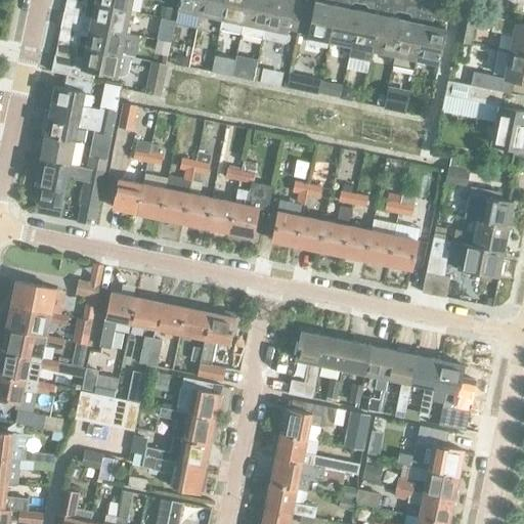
[(95,0),(95,3),(131,10),(132,0),(95,0)]
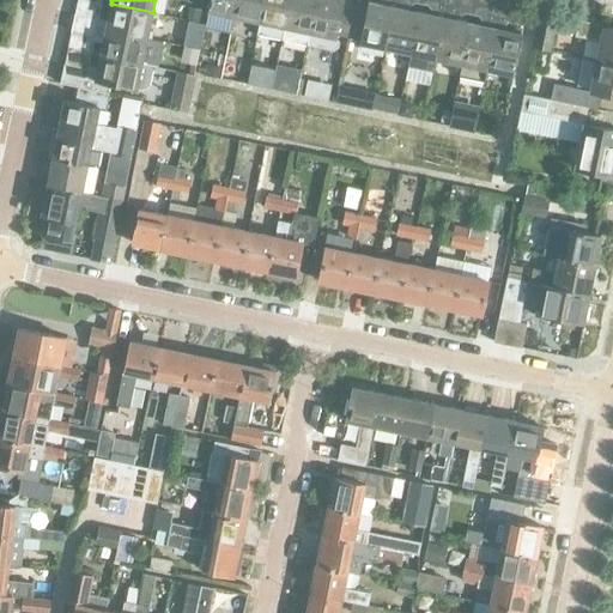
[(234,17),(237,0),(210,0),(205,28),(230,34),(234,17)]
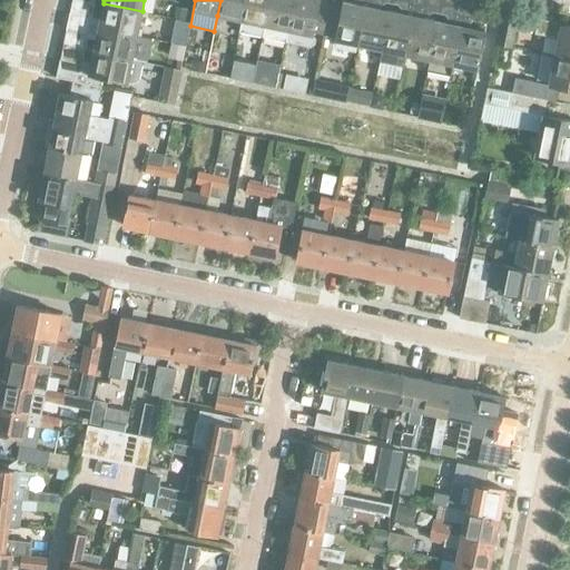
[(220,0),(217,16),(242,20),(245,0),(220,0)]
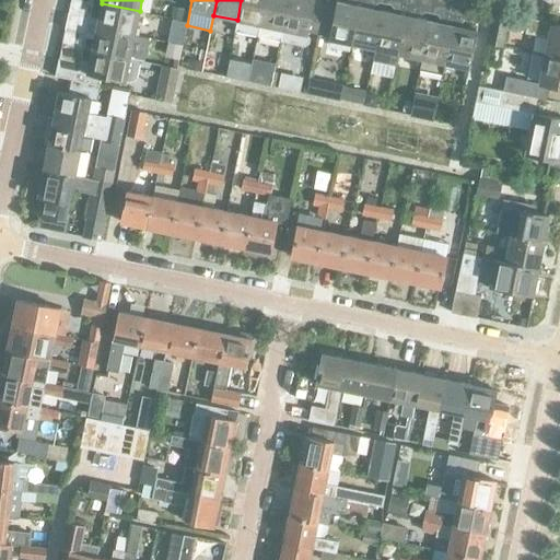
[(241,0),(237,20),(235,31),(258,36),(260,25),(265,0),(241,0)]
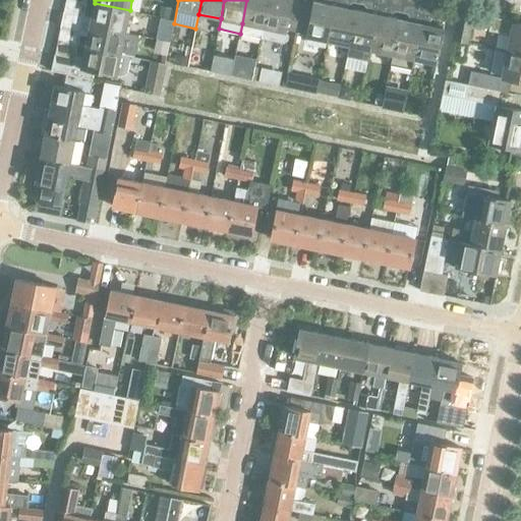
[(240,34),(262,38),(264,27),(269,0),(246,0),(242,23),(240,34)]
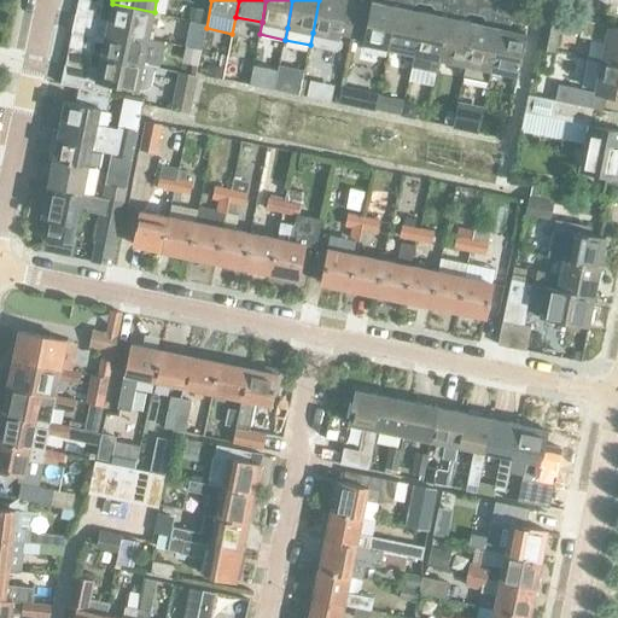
[(340,34),(351,38),(359,6),(347,4),(347,0),(319,0),(313,33),(310,45),(337,51),(342,48),(343,42),(339,38),(340,34)]
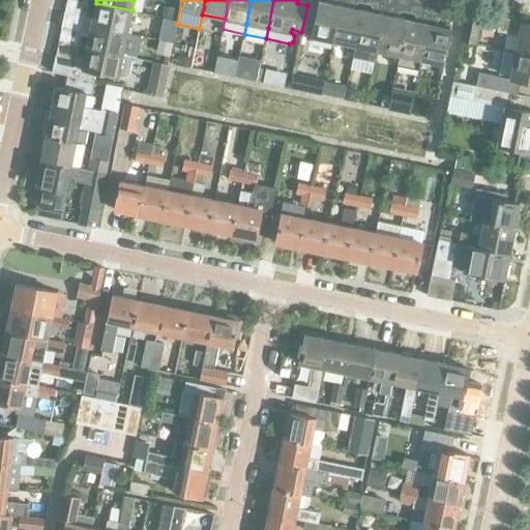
[(333,41),(342,0),(334,0),(334,4),(319,1),(318,7),(307,5),(301,32),(312,33),(312,37),(333,41)]
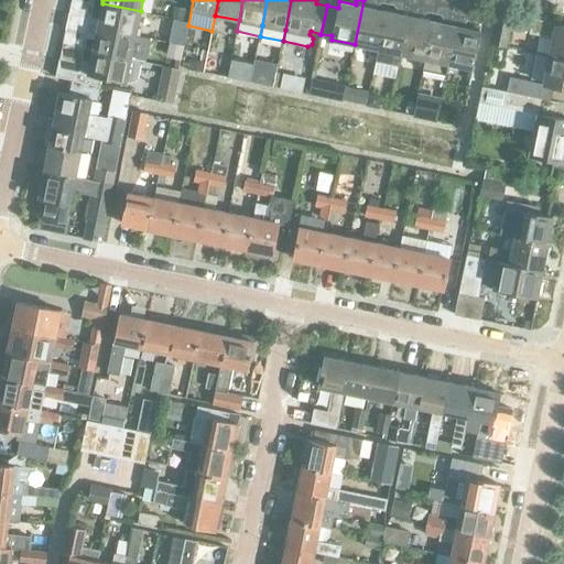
[(364,0),(355,44),(378,50),(387,11),(371,8),(372,0),(364,0)]
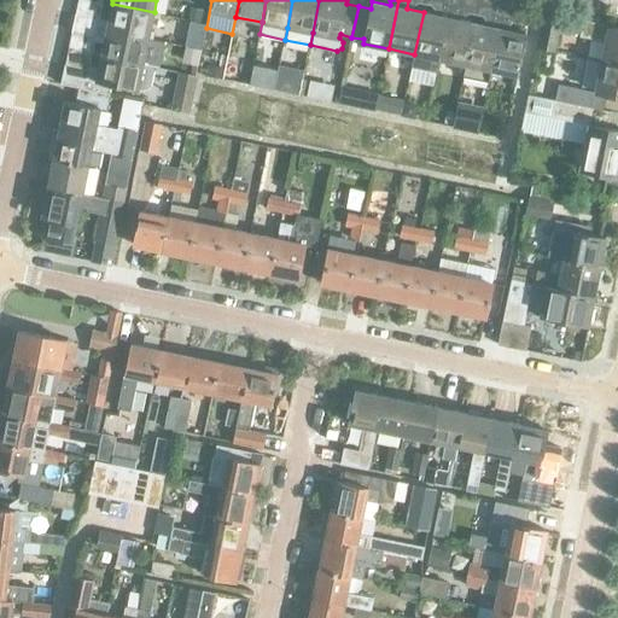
[(439,59),(452,6),(460,7),(461,0),(443,0),(441,16),(424,12),(414,54),(412,66),(437,73),(439,59)]
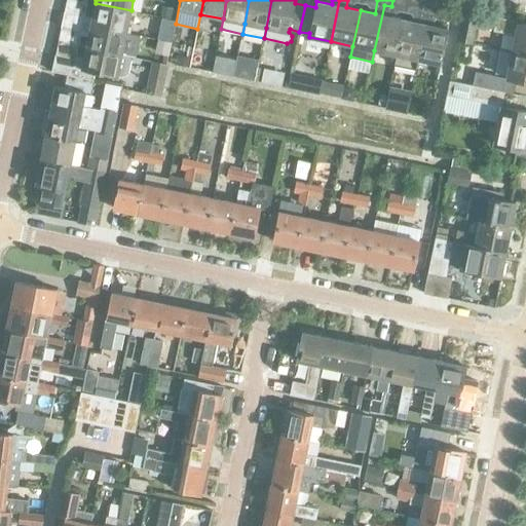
[(92,17),(83,15),(81,23),(126,32),(132,10),(96,3),(92,17)]
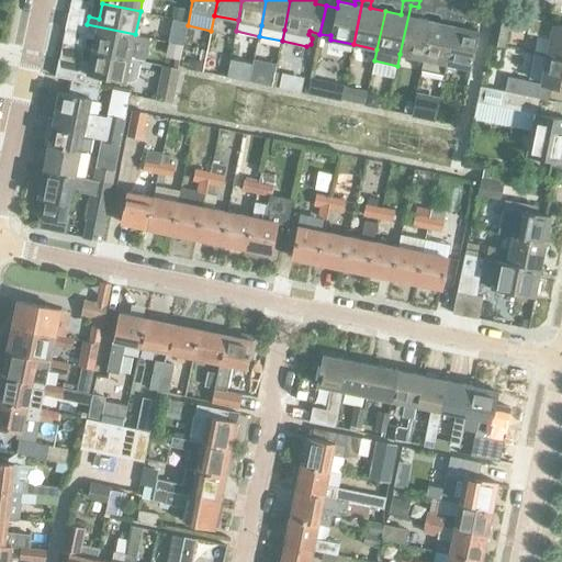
[(431,21),(423,59),(420,70),(444,75),(447,64),(457,14),(464,17),(467,8),(451,3),(447,24),(431,21)]
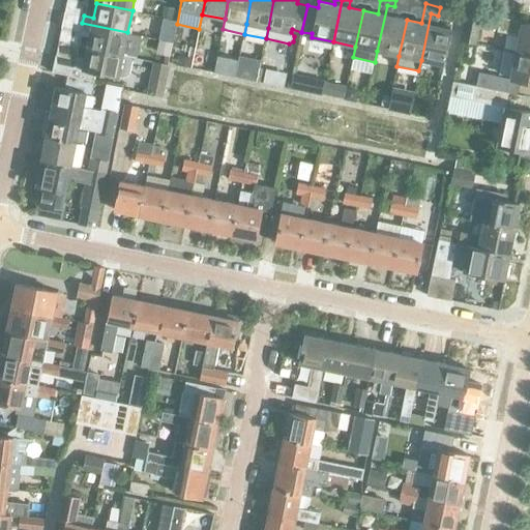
[(377,51),(399,56),(407,20),(392,17),(394,6),(387,5),(377,51)]
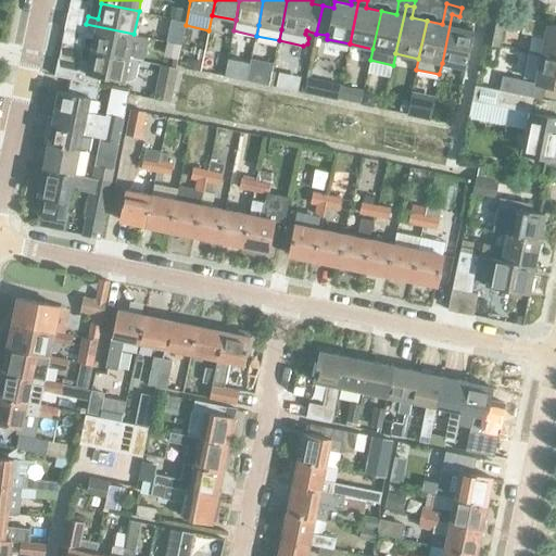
[(184,9),(172,7),(169,17),(181,21),(184,9)]
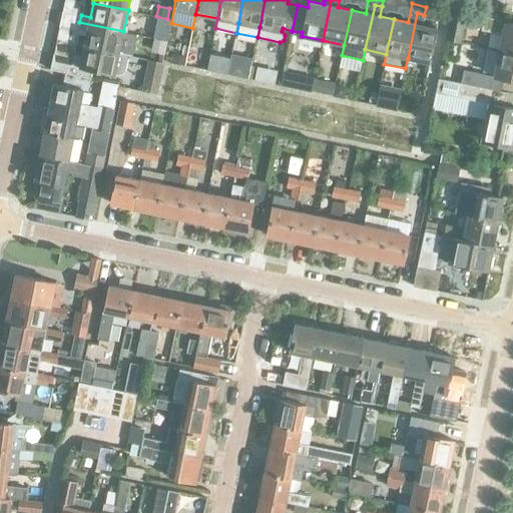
[(63,11),(60,26),(69,27),(72,13),(63,11)]
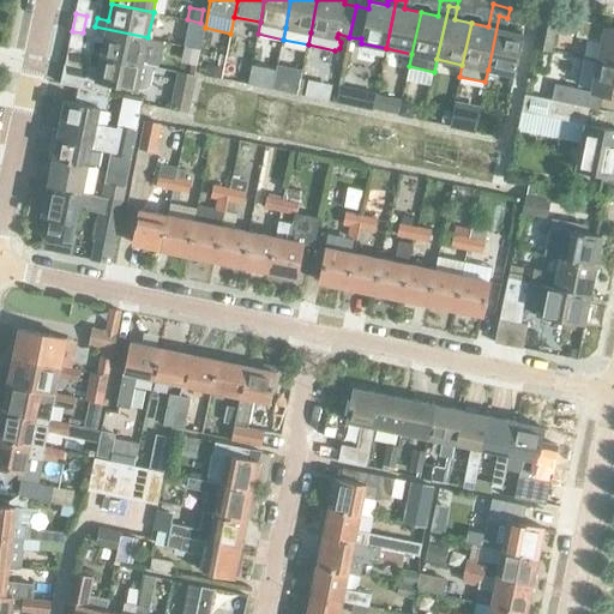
[(555,31),(558,17),(541,14),(535,47),(552,49),(555,31)]
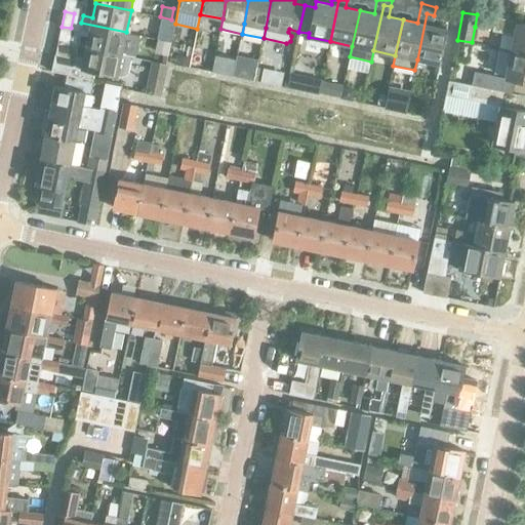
[(89,32),(86,46),(122,53),(126,32),(81,23),(83,15),(74,13),(71,28),(89,32)]
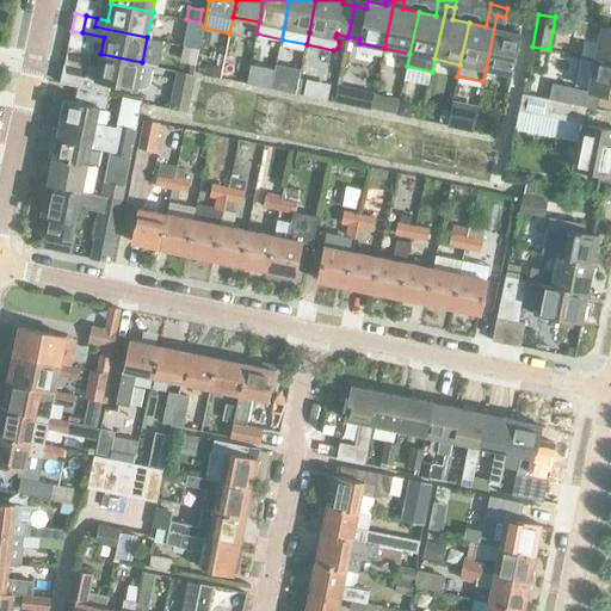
[(503,30),(505,18),(497,16),(486,69),(512,75),(520,34),(503,30)]
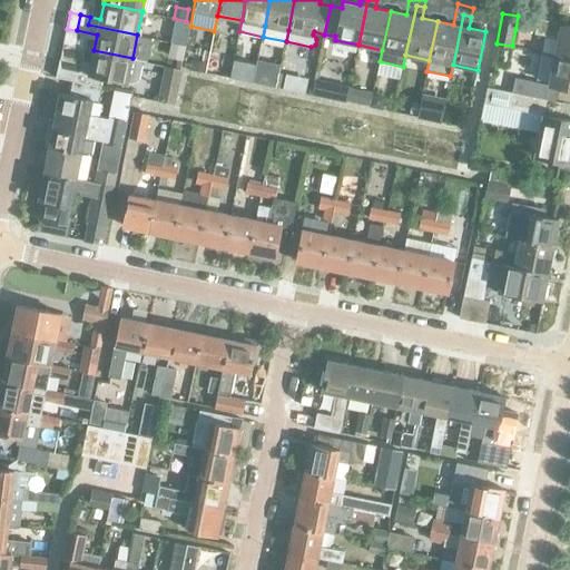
[(538,18),(534,33),(559,38),(556,55),(569,57),(569,26),(562,26),(563,22),(538,18)]
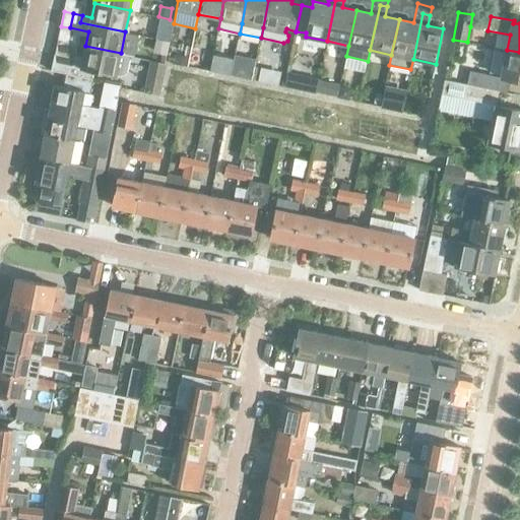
[(53,62),(52,69),(92,78),(94,71),(116,75),(120,76),(124,75),(126,73),(129,55),(121,53),(85,46),(82,60),(55,55),(53,62)]
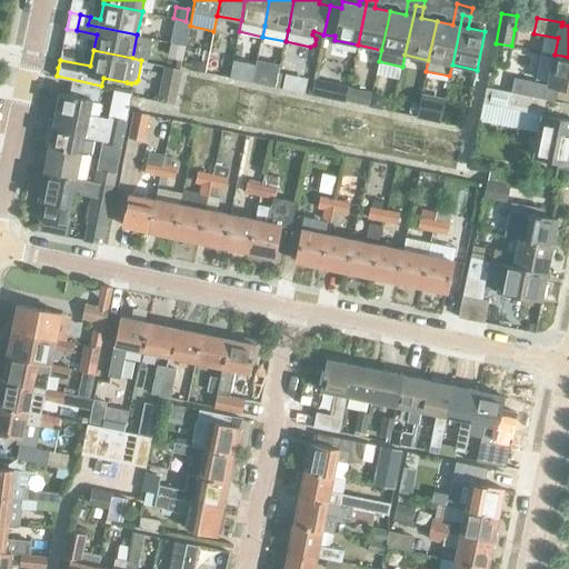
[(515,77),(511,92),(547,99),(549,85),(568,88),(568,57),(555,55),(548,83),(515,77)]
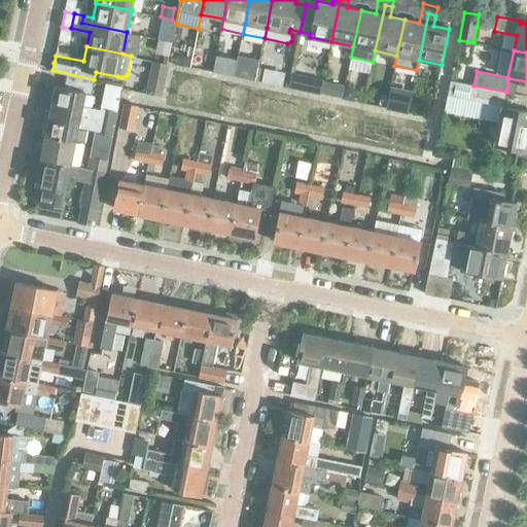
[(190,67),(191,60),(176,56),(175,64),(175,65),(190,68),(190,67)]
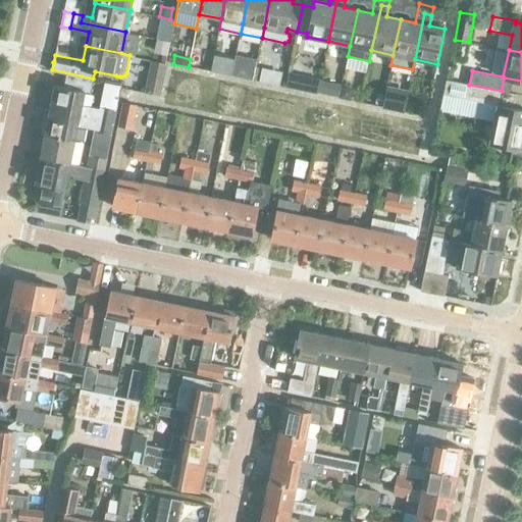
[(159,95),(165,65),(152,62),(145,92),(159,95)]
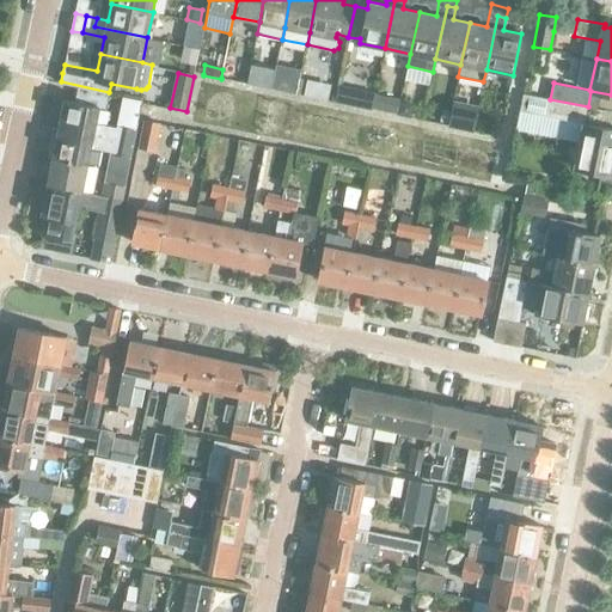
[(105,108),(109,92),(61,81),(61,83),(79,86),(75,102),(65,99),(59,128),(93,135),(134,144),(136,129),(142,102),(123,97),(116,128),(96,123),(99,106),(105,108)]
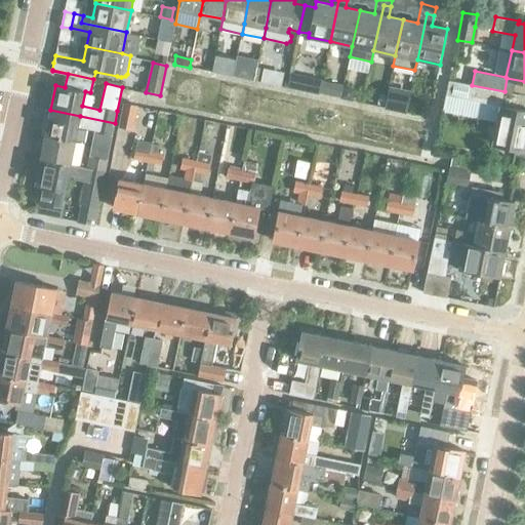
[(287,87),(319,94),(322,79),(290,72),(287,87)]
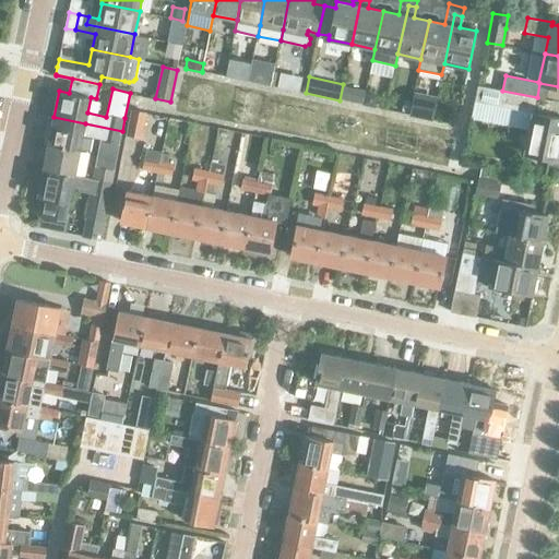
[(537,97),(502,91),(478,85),(475,102),(533,114),(524,153),(550,158),(550,161),(558,162),(558,117),(549,116),(552,100),(537,98),(537,97)]
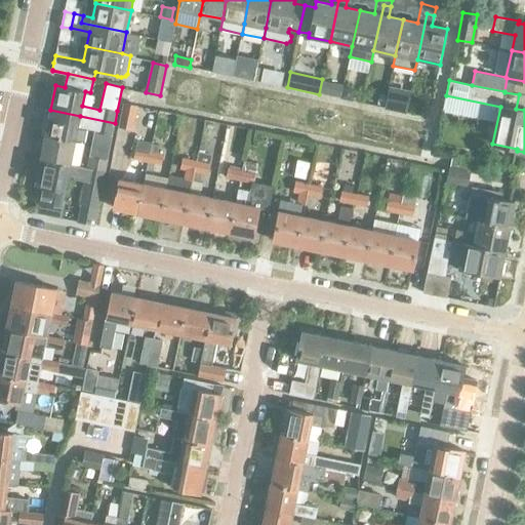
[(340,98),(342,88),(344,85),(333,83),(330,96),(340,98)]
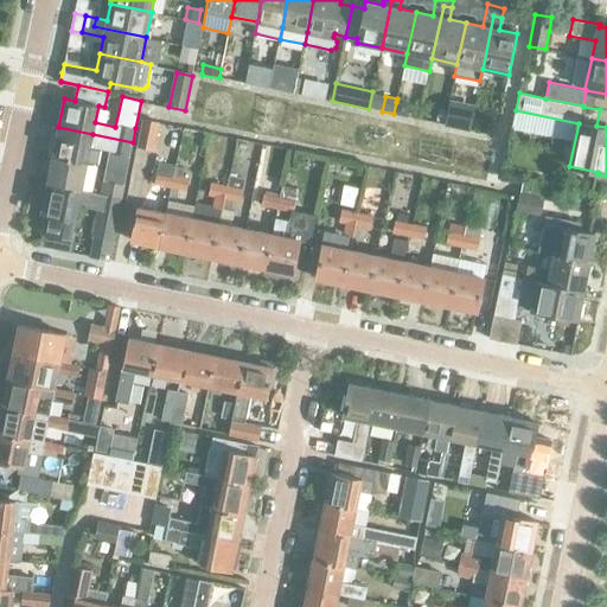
[(394,114),(406,116),(408,110),(403,103),(396,102),(394,114)]
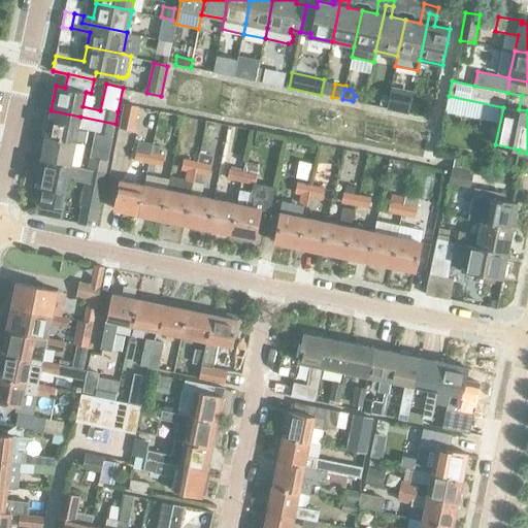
[(411,97),(390,93),(387,108),(407,113),(411,97)]
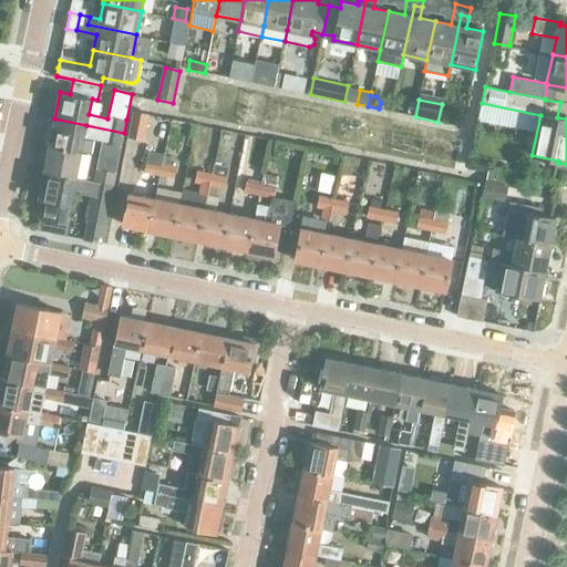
[(415,114),(418,104),(410,102),(408,113),(415,114)]
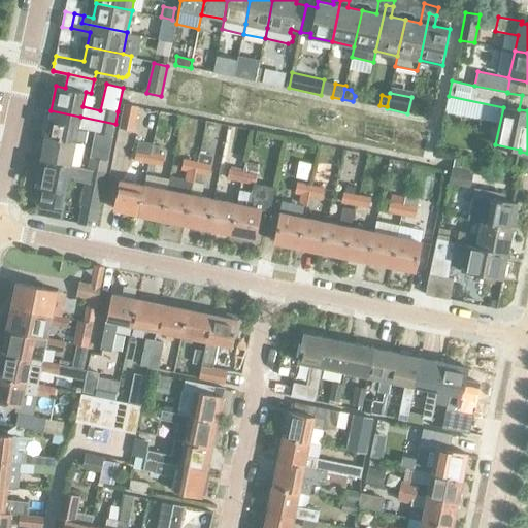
[(121,127),(133,130),(138,106),(126,104),(121,127)]
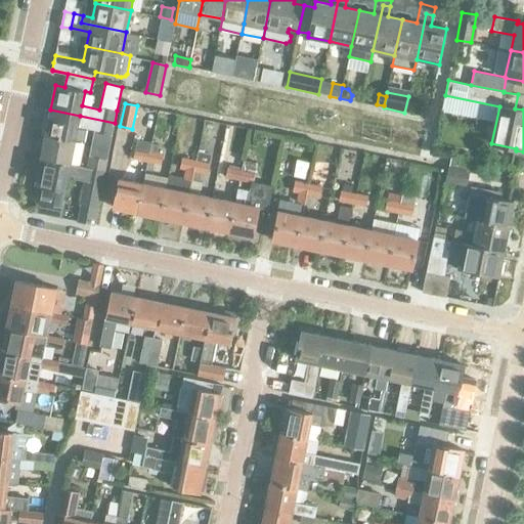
[(46,132),(45,133),(75,139),(78,126),(95,130),(95,131),(112,135),(113,135),(115,123),(80,116),(50,110),(48,121),(44,120),(42,131),(46,132)]
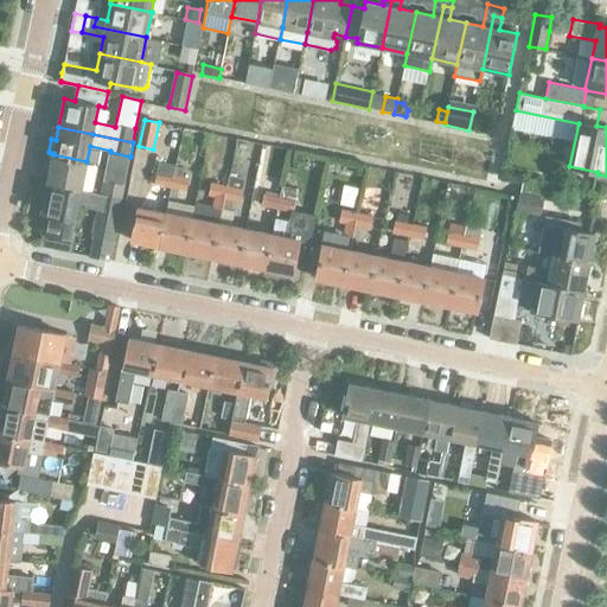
[(52,154),(48,183),(81,191),(87,161),(52,154)]
